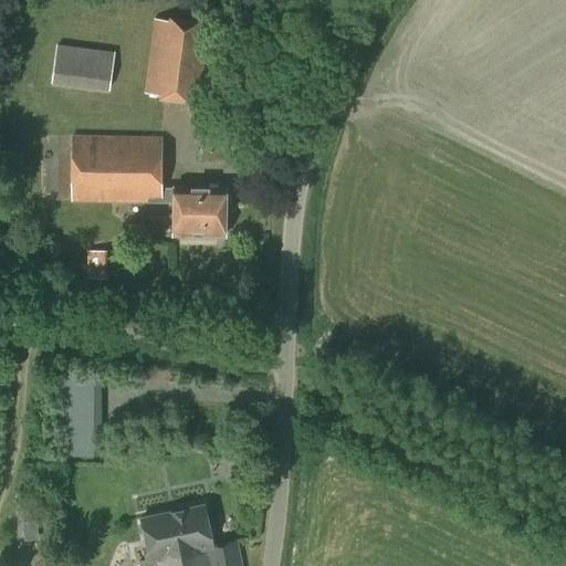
[(206,103),(216,27),(154,19),(144,93),(206,103)]
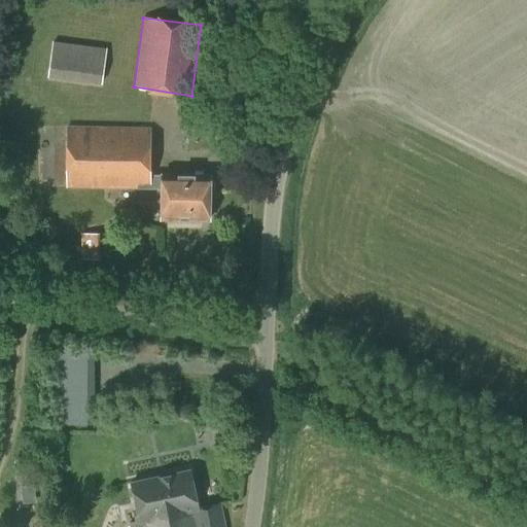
[(102,83),(106,48),(53,41),(47,77),(102,83)]
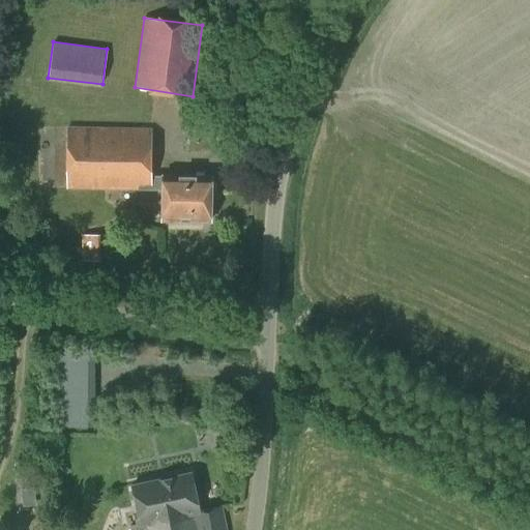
[(66,188),(151,187),(151,176),(151,127),(66,127),(66,188)]
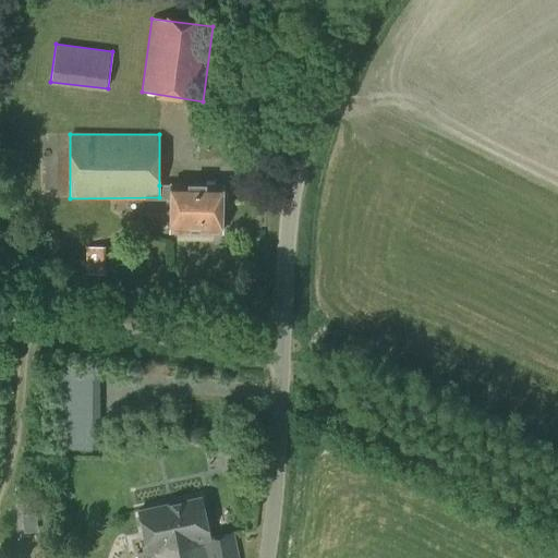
[(171,201),(171,216),(171,227),(221,228),(221,205),(227,202),(227,193),(221,189),(221,186),(206,186),(187,185),(172,185),(159,185),(159,197),(159,199),(171,201)]
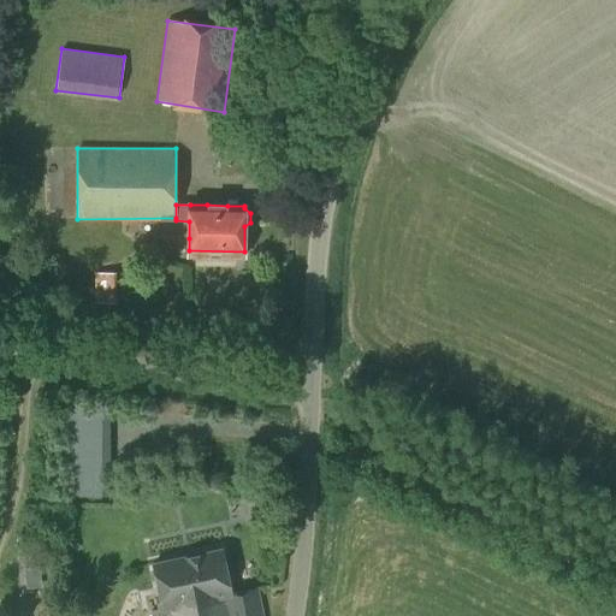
[(95,303),(113,303),(113,273),(94,273),(95,303)]
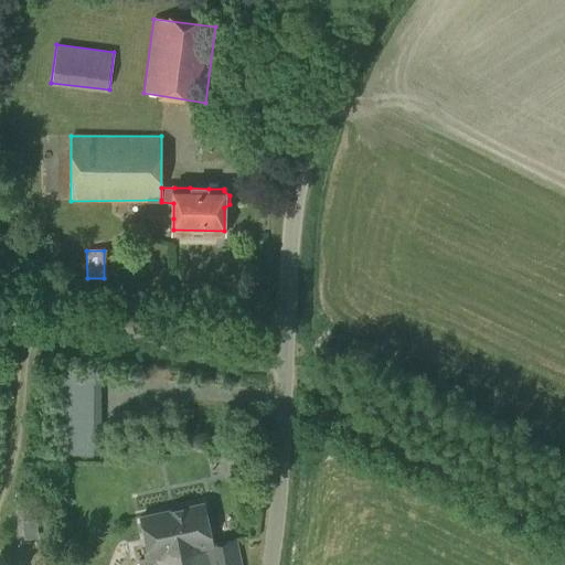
[(102,455),(100,374),(59,374),(59,405),(49,405),(49,423),(59,423),(59,455),(102,455)]
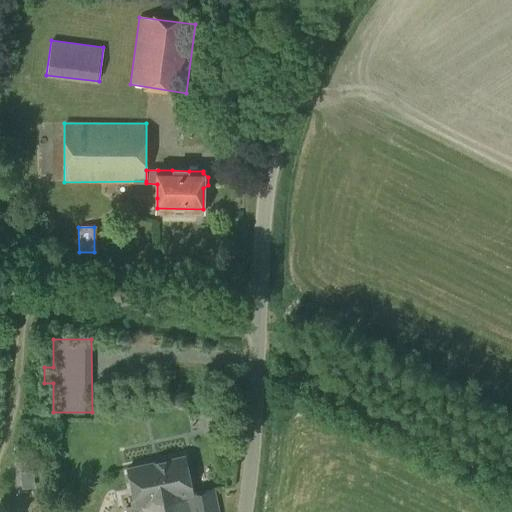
[(188,502),(189,511),(218,511),(214,490),(193,494),(184,456),(153,463),(158,491),(160,490),(163,501),(177,498),(178,504),(188,502)]
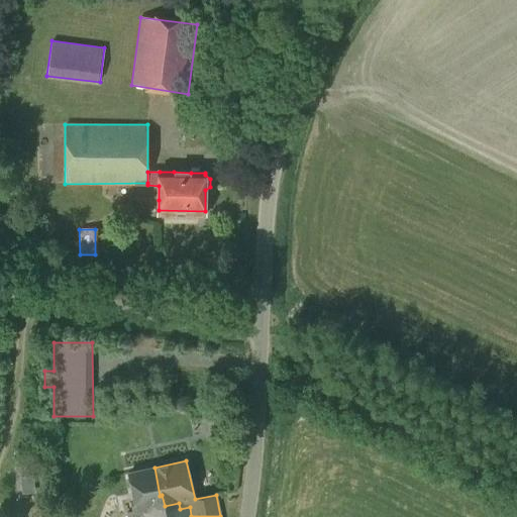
[(191,516),(190,507),(180,509),(179,503),(165,506),(162,495),(160,496),(154,468),(129,473),(137,511),(126,514),(126,516),(191,516)]
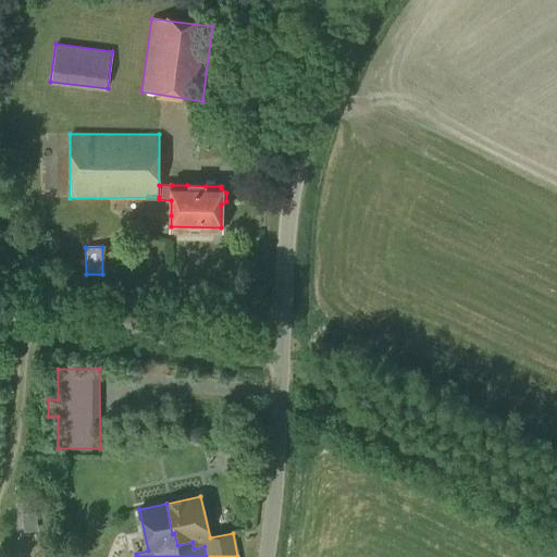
All buildings are outlined.
